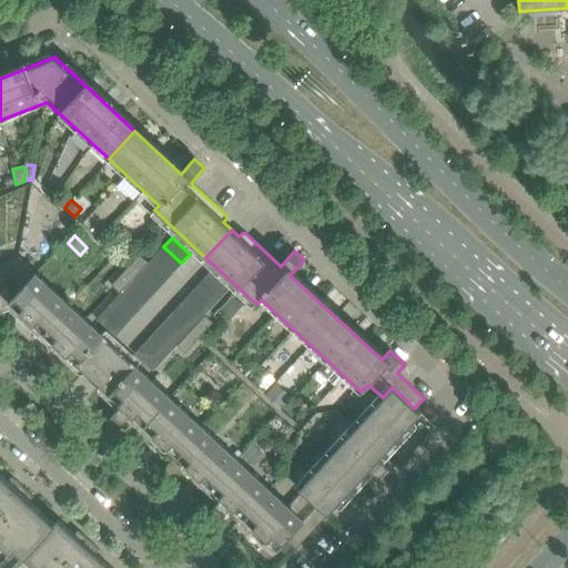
[(181,263),(163,246),(154,255),(173,272),(181,263)]
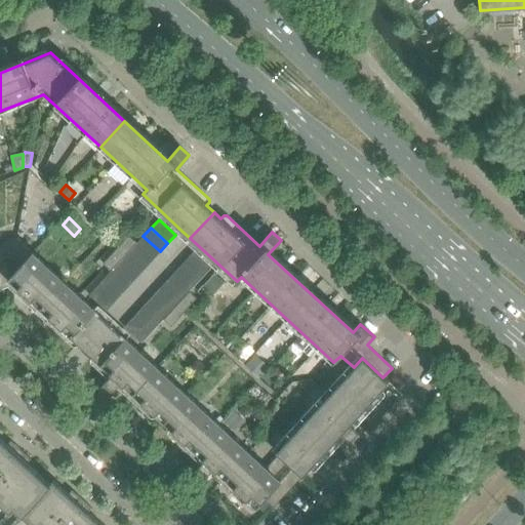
[(127,251),(136,242),(129,236),(120,245),(127,251)]
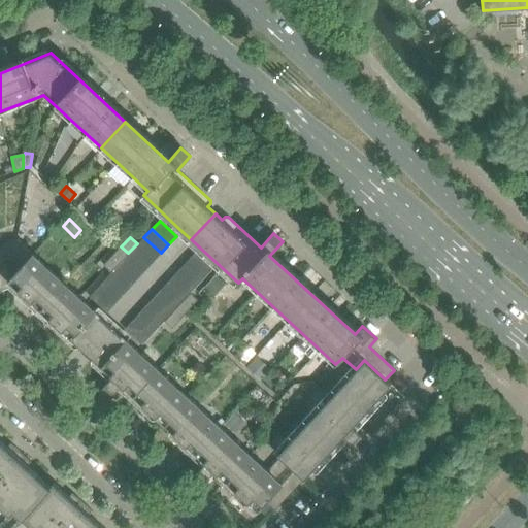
[(161,253),(143,237),(136,245),(154,261),(161,253)]
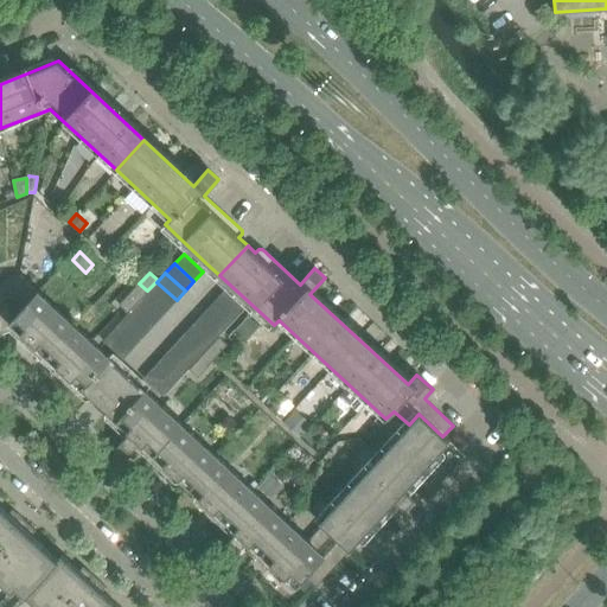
[(127,375),(19,275),(0,282),(0,334),(10,331),(84,401),(88,401),(91,397),(100,404),(127,375)]
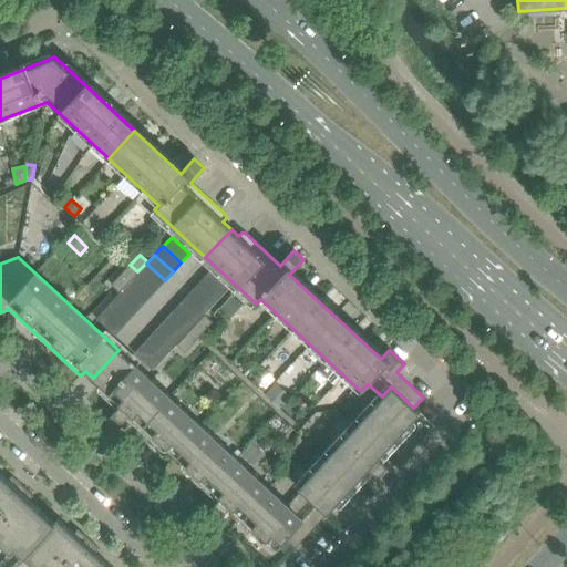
[(165,280),(146,264),(138,272),(156,289),(165,280)]
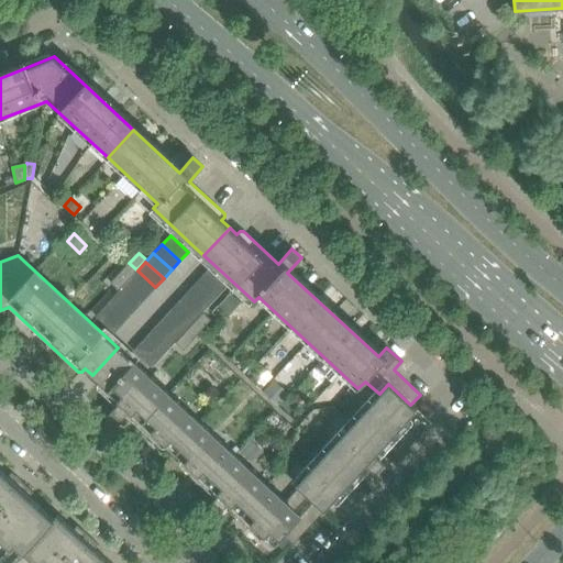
[(128,280),(136,269),(129,263),(120,273),(128,280)]
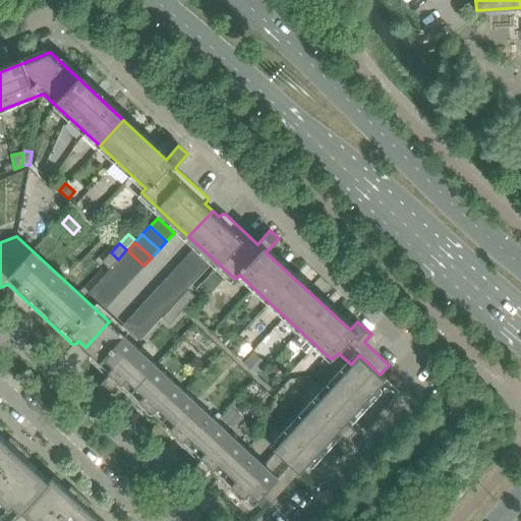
[(209,264),(192,249),(184,258),(200,273),(209,264)]
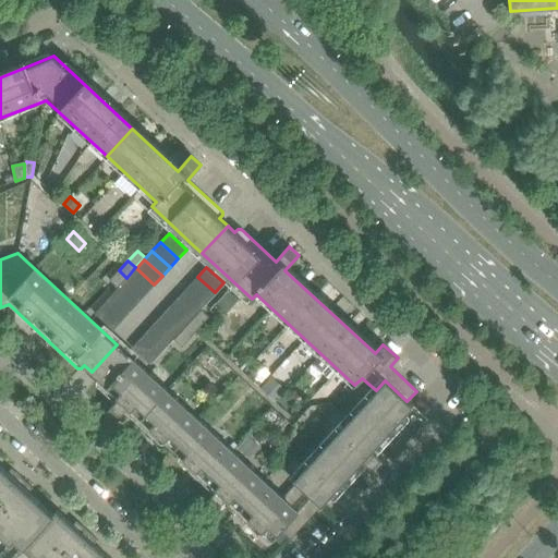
[(154,284),(136,268),(128,278),(146,294),(154,284)]
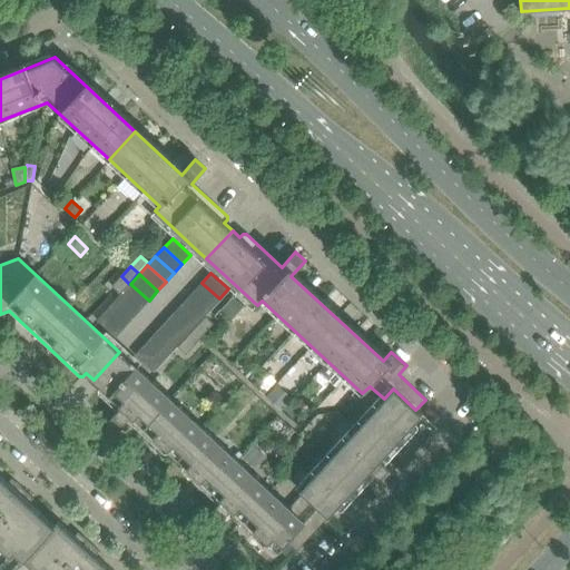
[(120,294),(129,284),(121,276),(111,286),(120,294)]
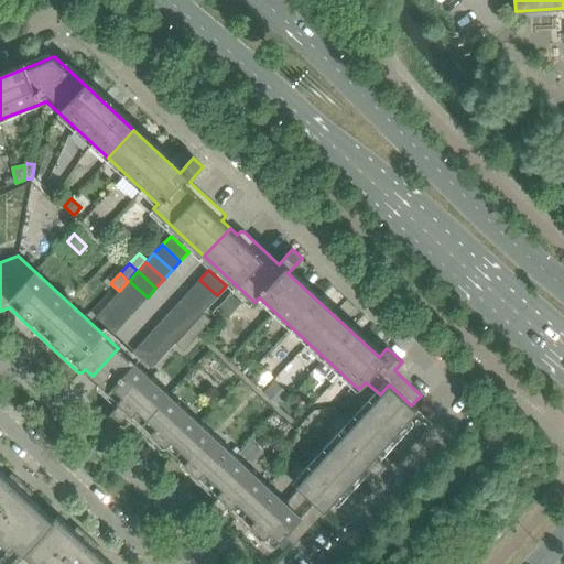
[(217,295),(199,280),(192,289),(209,304),(217,295)]
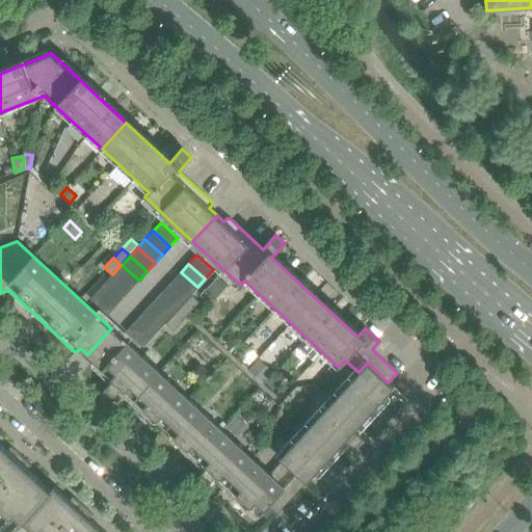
[(139,281),(122,265),(114,273),(131,289),(139,281)]
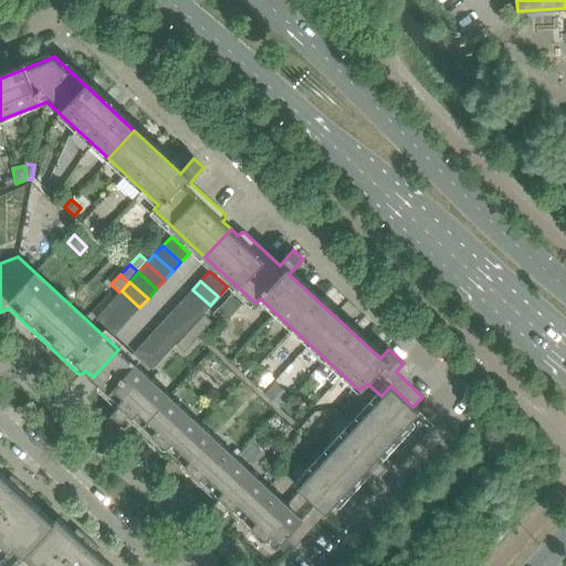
[(210,305),(192,290),(185,299),(201,314),(210,305)]
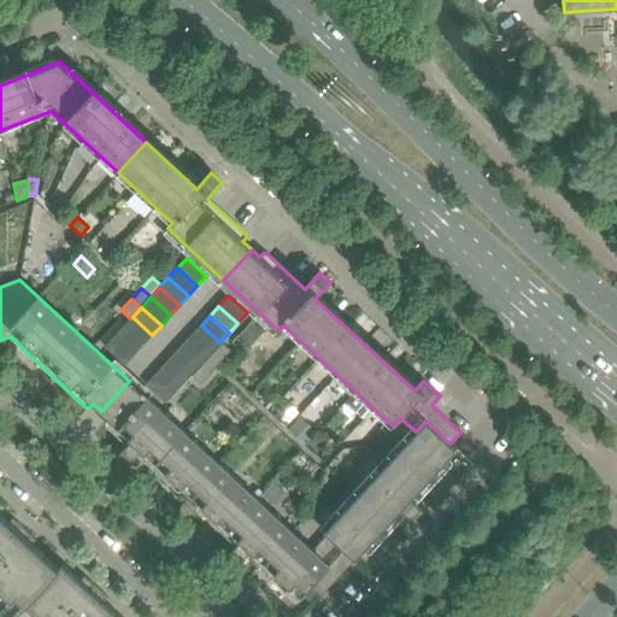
[(152,335),(133,317),(123,327),(144,345),(152,335)]
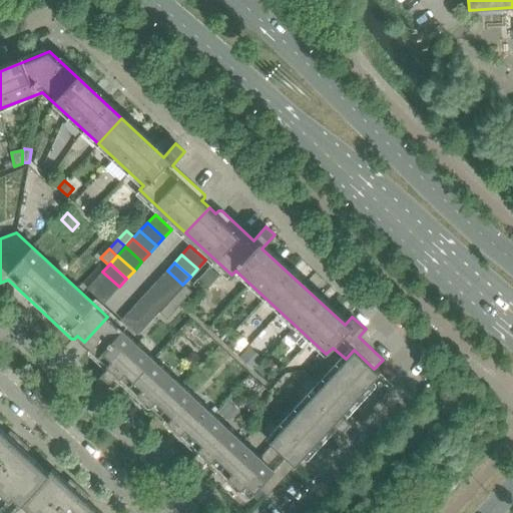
[(208,288),(219,277),(209,268),(199,279),(208,288)]
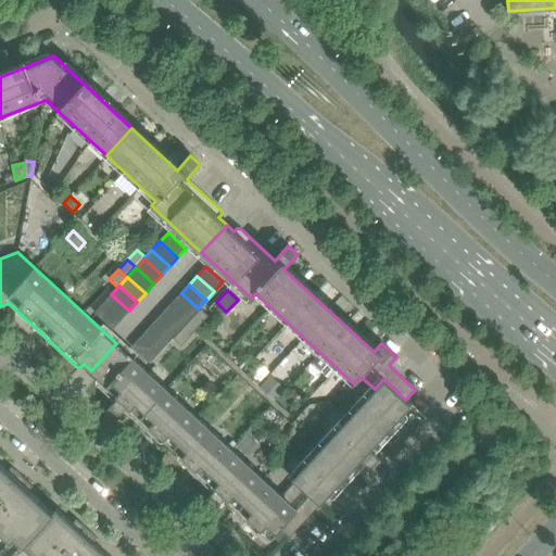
[(198,308),(181,293),(173,302),(190,317),(198,308)]
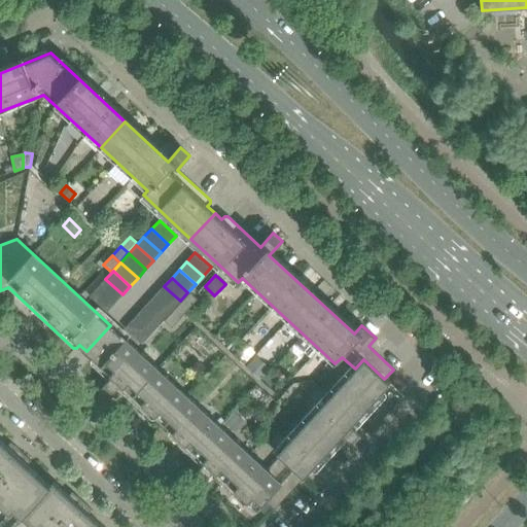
[(123,294),(105,279),(98,287),(114,303),(123,294)]
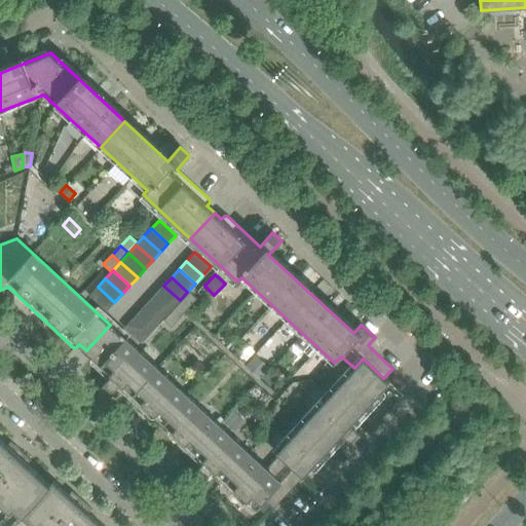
[(180,300),(163,286),(155,294),(172,309),(180,300)]
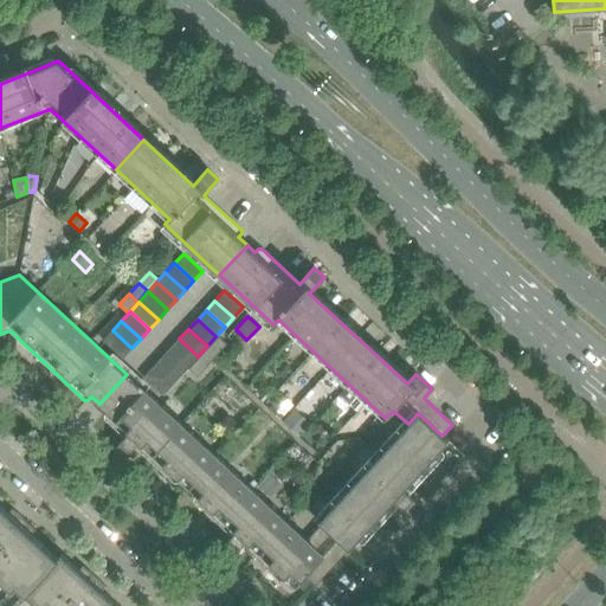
[(131,348),(113,330),(103,341),(122,359),(131,348)]
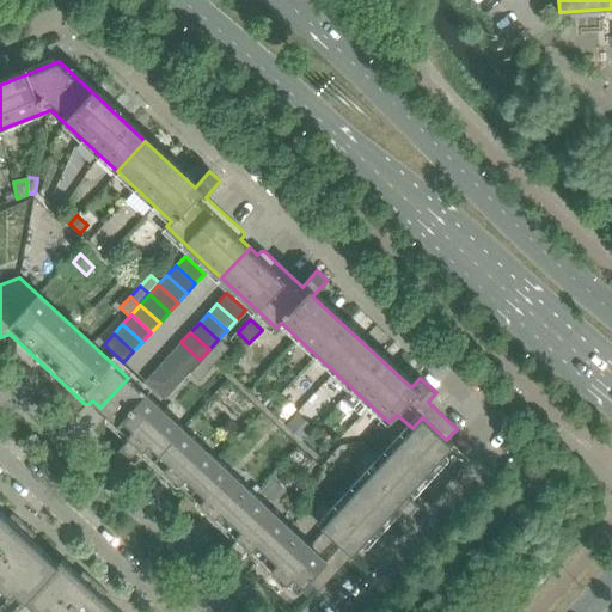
[(214,365),(230,348),(221,340),(206,356),(214,365)]
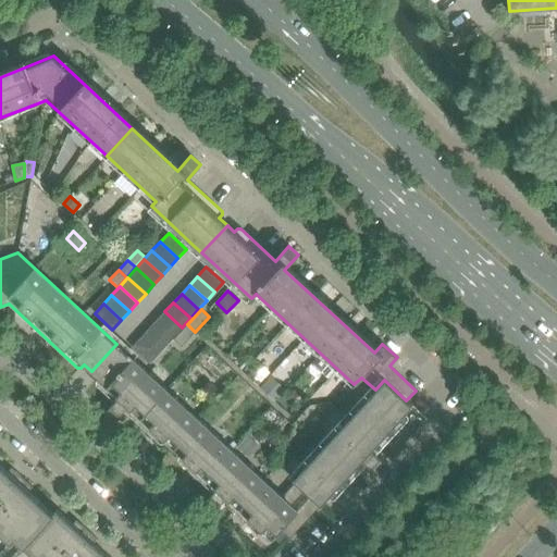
[(182,327),(164,311),(157,320),(174,336),(182,327)]
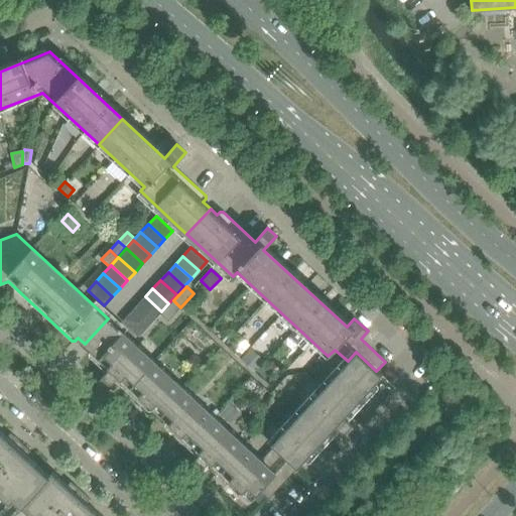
[(161,311),(145,296),(138,304),(154,319),(161,311)]
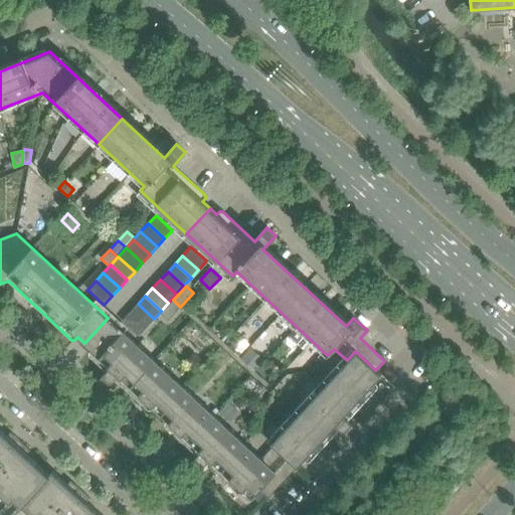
[(168,320),(180,307),(173,300),(161,314),(168,320)]
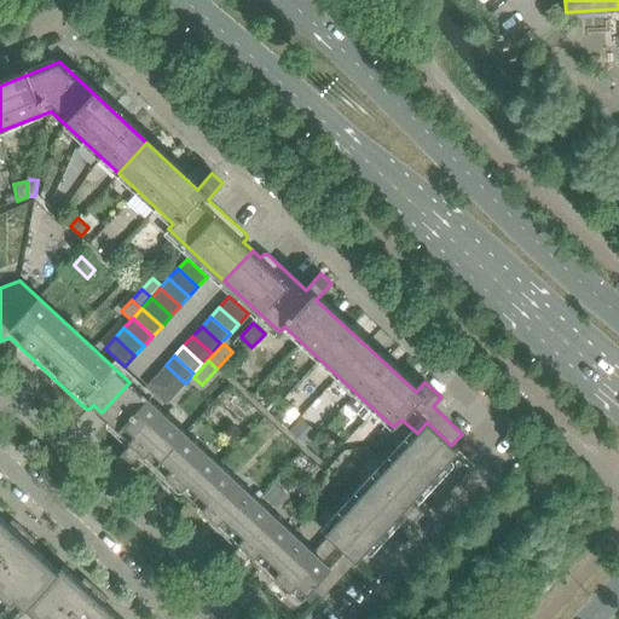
[(185,383),(166,365),(156,375),(175,393),(185,383)]
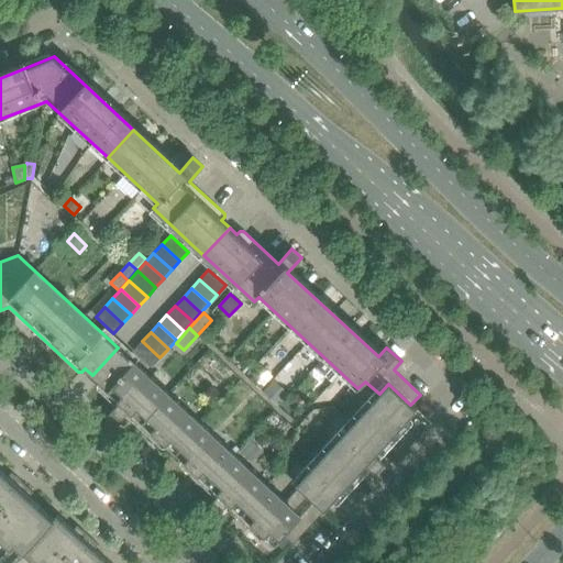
[(159,357),(142,341),(133,351),(151,367),(159,357)]
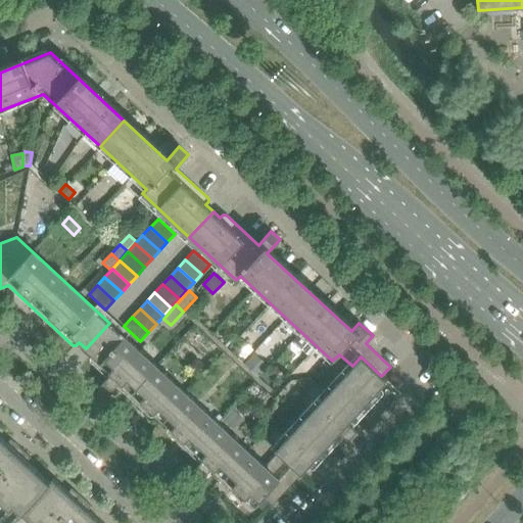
[(140,351),(109,323),(86,348),(93,355),(90,359),(90,361),(107,377),(116,385),(150,417),(153,416),(155,414),(162,420),(180,401),(186,393),(140,351)]
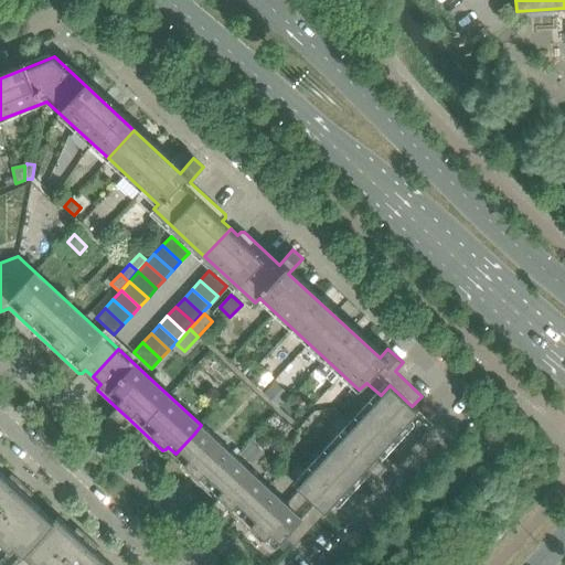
[(246,377),(254,369),(247,363),(240,371),(246,377)]
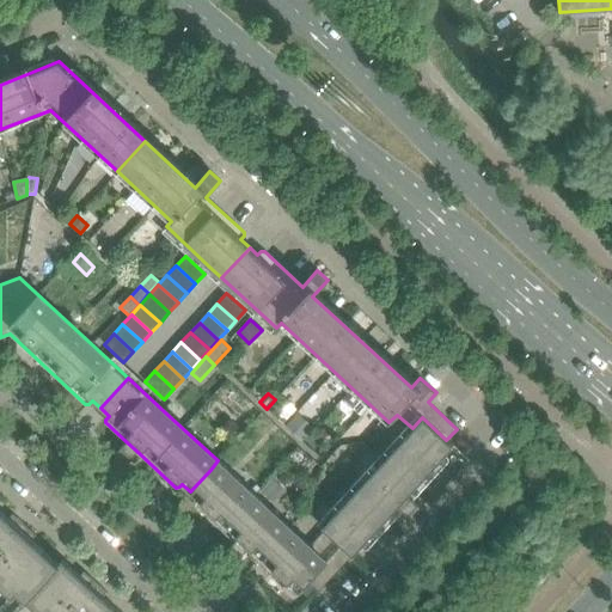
[(285,423),(297,410),(286,399),(273,414),(285,423)]
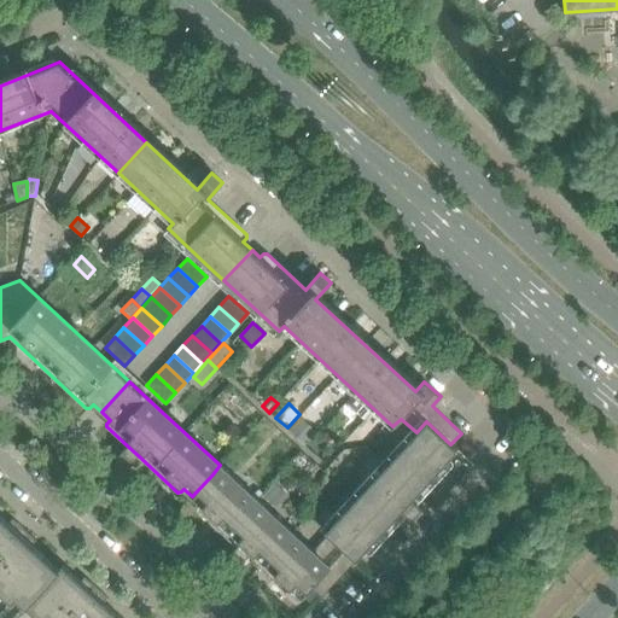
[(371,554),(407,516),(417,505),(453,466),(453,462),(449,459),(458,450),(450,444),(426,421),(417,432),(326,532),(328,536),(314,552),(331,567),(310,588),(321,598),(365,552),(367,554),(371,554)]
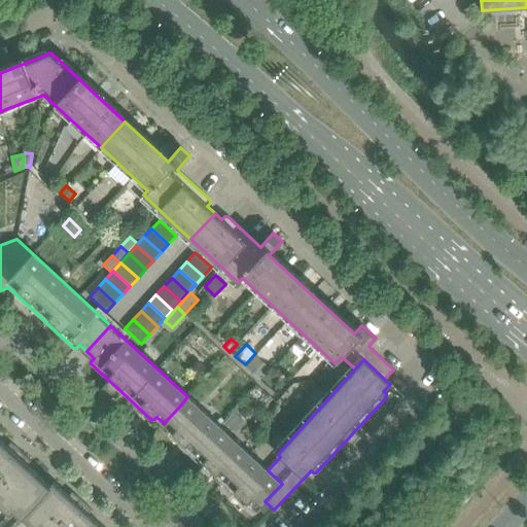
[(268,470),(235,440),(187,396),(181,405),(164,423),(171,430),(169,432),(169,435),(202,466),(211,475),(244,505),(247,504),(249,502),(257,510),(265,501),(282,484),(268,470)]
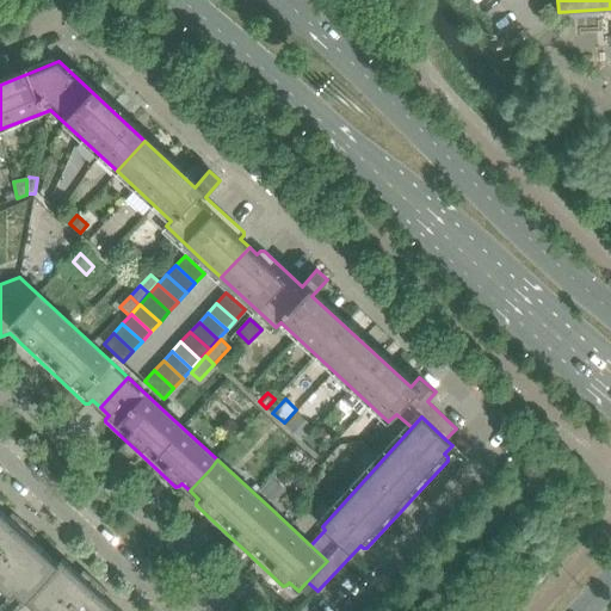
[(273,500),(283,489),(271,480),(261,491),(273,500)]
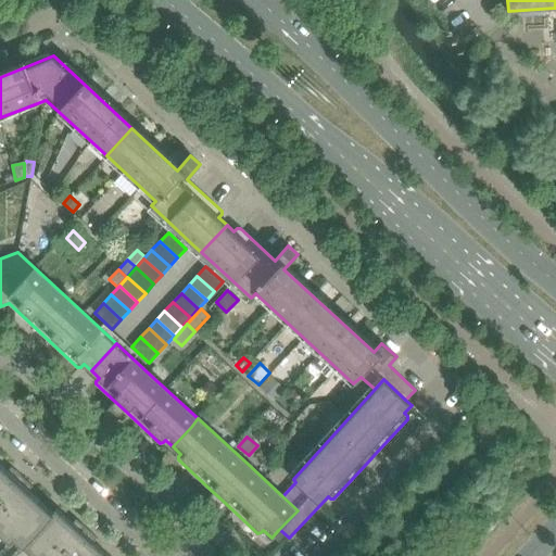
[(52,512),(28,490),(33,485),(11,466),(8,470),(0,463),(0,531),(11,542),(14,538),(22,545),(52,512)]
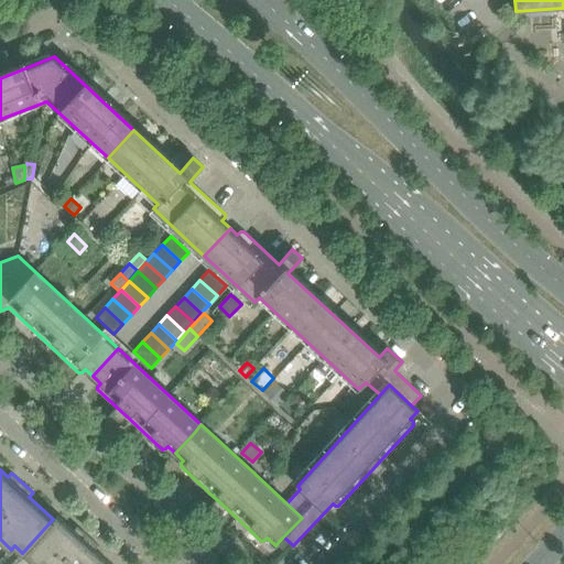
[(109,563),(95,550),(98,545),(77,527),(74,530),(57,516),(53,519),(22,553),(35,563),(109,563)]
